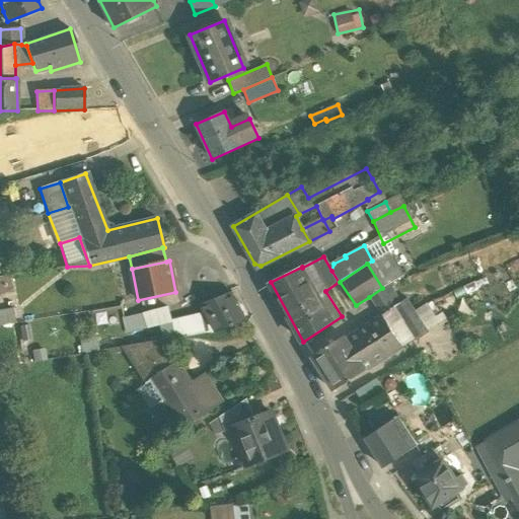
[(386,295),(382,288),(369,297),(380,314),(393,306),(386,295)]
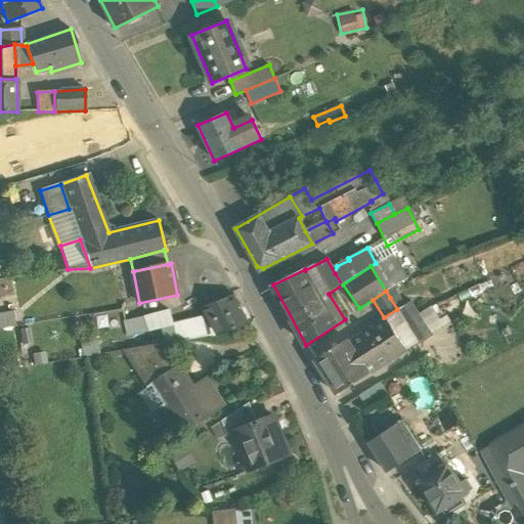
[(402,306),(395,295),(390,298),(397,309),(402,306)]
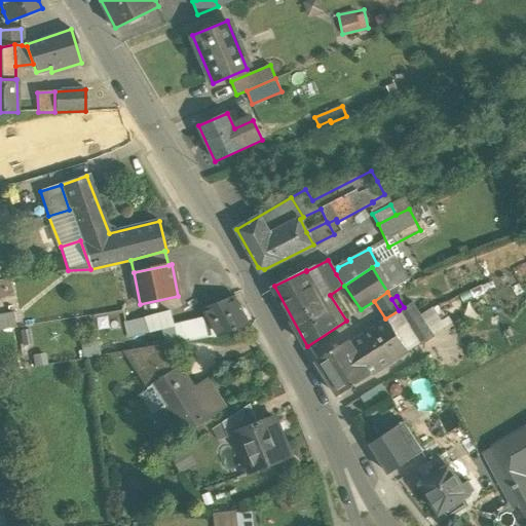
[(233,298),(202,309),(217,336),(218,338),(250,325),(233,298)]
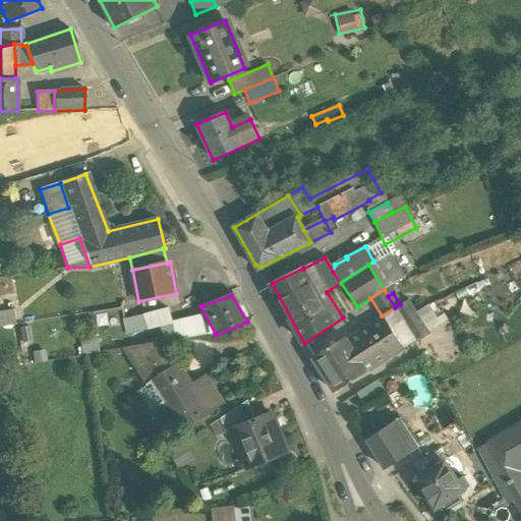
[(416,312),(407,300),(400,304),(395,307),(382,315),(383,317),(385,316),(391,327),(401,321),(414,341),(428,332),(416,312)]
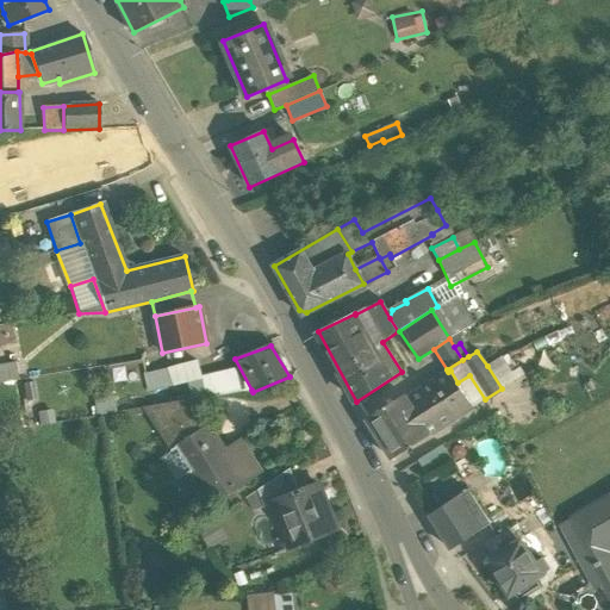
[(155,387),(201,378),(198,359),(151,368),(155,387)]
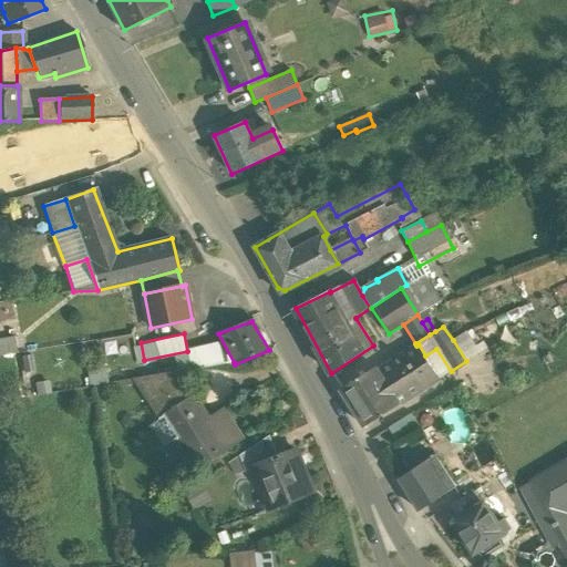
[(474,348),(464,333),(453,340),(466,361),(478,354),(478,353),(474,348)]
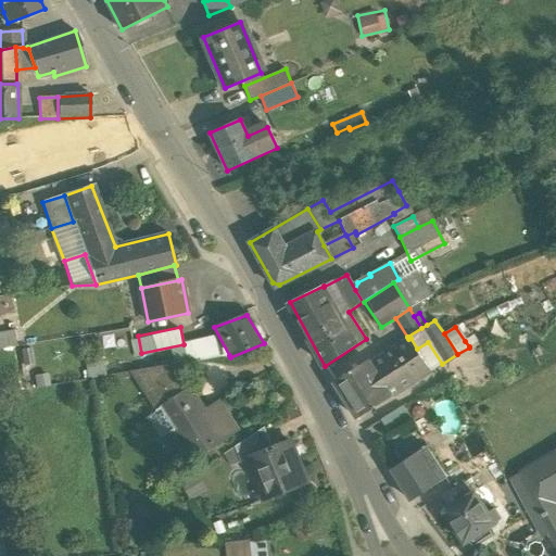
[(15,328),(0,330),(0,345),(17,342),(15,328)]
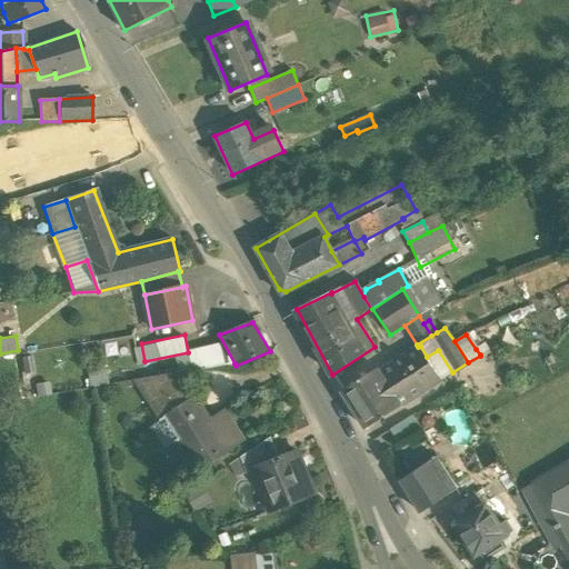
[(483,343),(476,349),(480,355),(487,350),(483,343)]
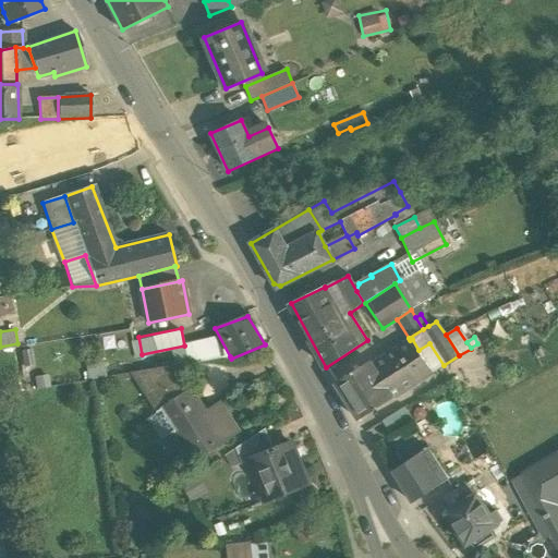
[(220,338),(208,343),(215,359),(230,356),(220,338)]
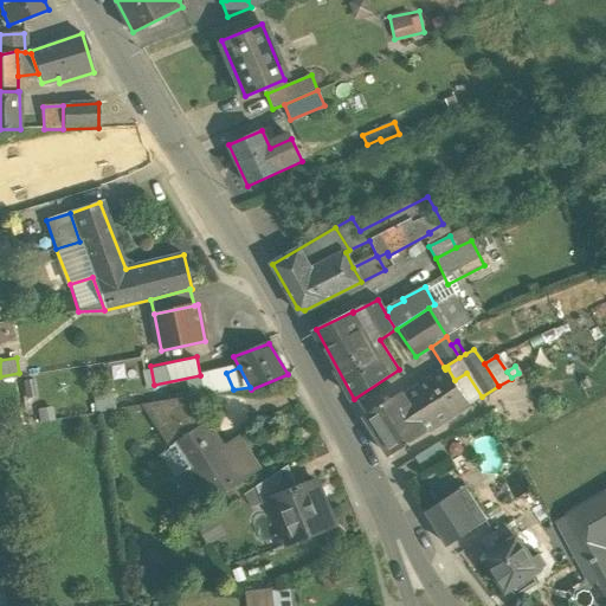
[(445,369),(404,397),(426,432),(469,405),(453,381),(455,380),(447,368),(445,369)]
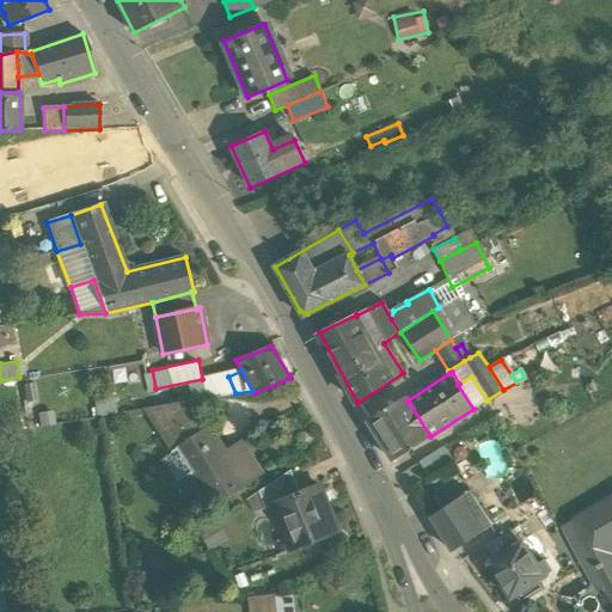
[(404,396),(367,420),(393,460),(430,436),(408,401),(405,397),(404,396)]
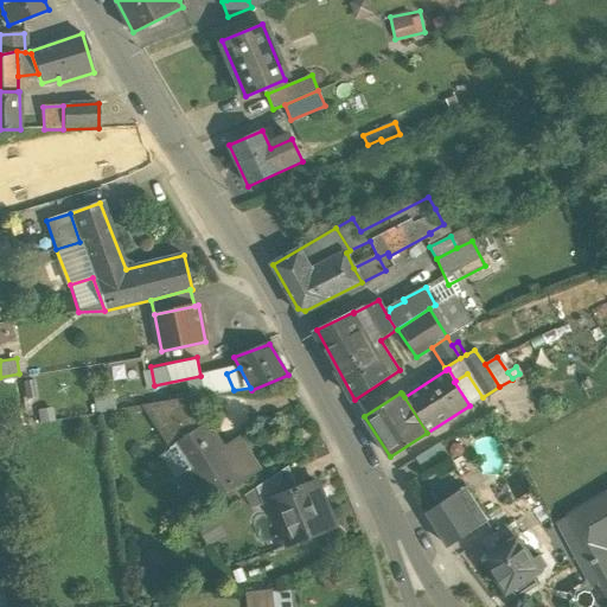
[(202,396),(171,401),(173,417),(204,410),(202,396)]
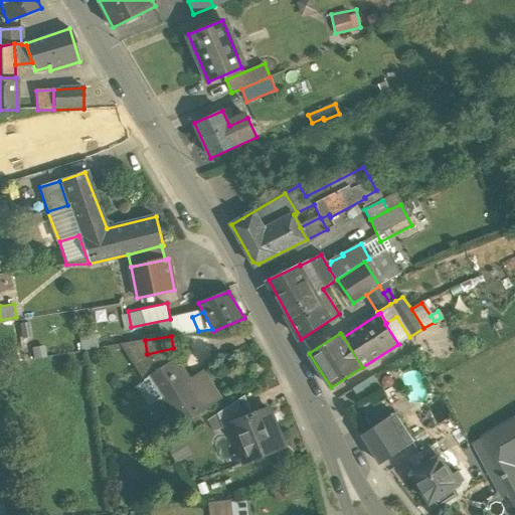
[(145,340),(118,344),(130,362),(147,354),(145,340)]
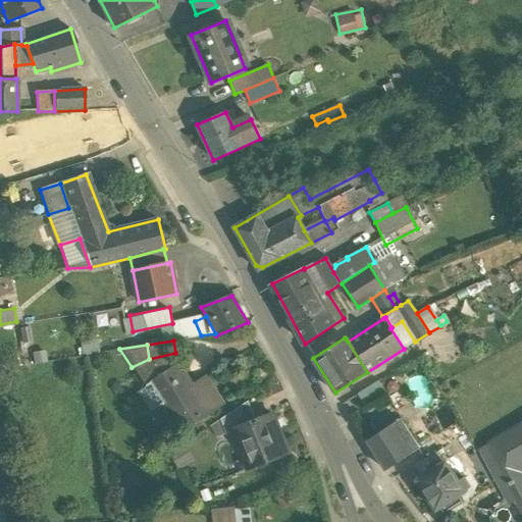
[(175,353),(149,359),(132,367),(145,386),(146,387),(150,384),(149,382),(177,364),(175,353)]
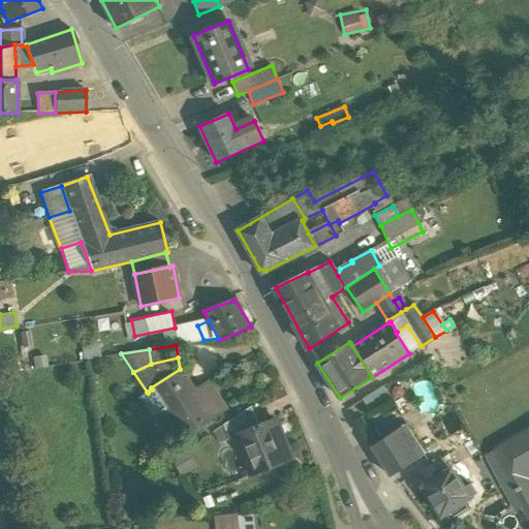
[(180,369),(151,387),(152,390),(164,407),(159,410),(160,412),(161,412),(163,411),(182,438),(225,410),(212,389),(198,398),(180,369)]
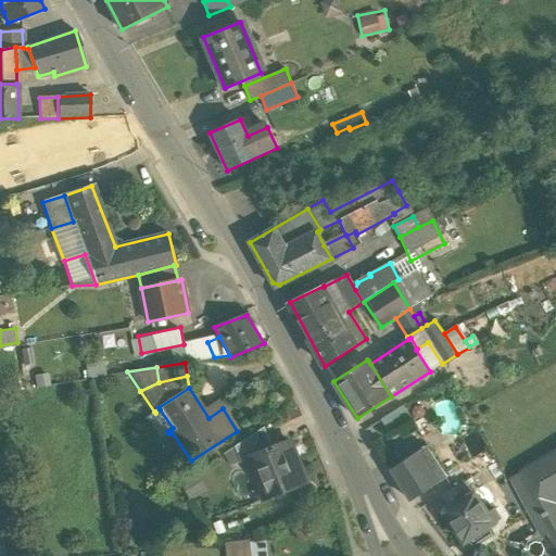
[(403,405),(380,419),(389,433),(412,419),(403,405)]
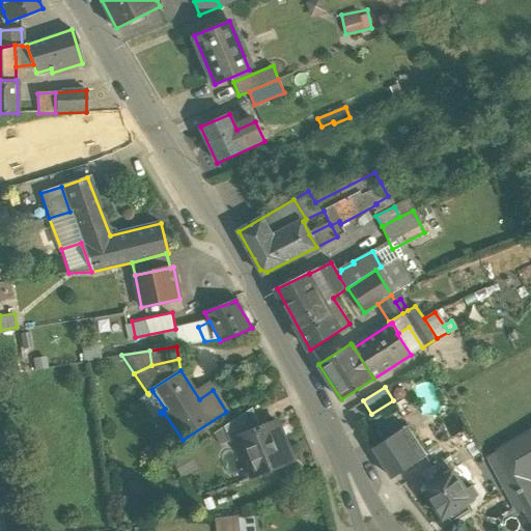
[(165,409),(152,391),(148,394),(160,412),(165,409)]
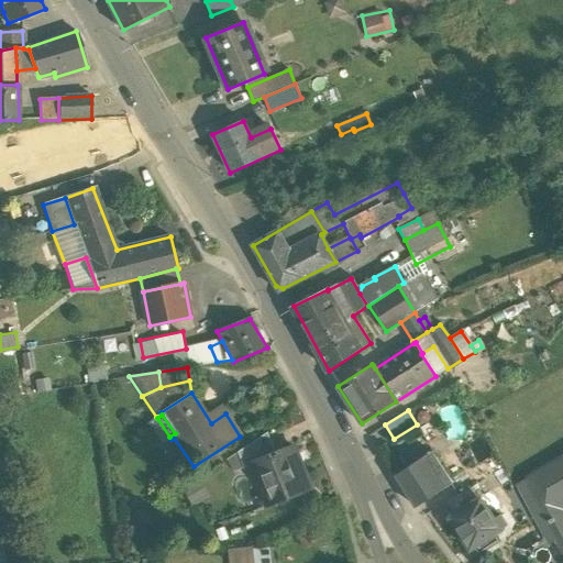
[(156,417),(147,422),(163,444),(170,439),(169,437),(157,418),(156,417)]
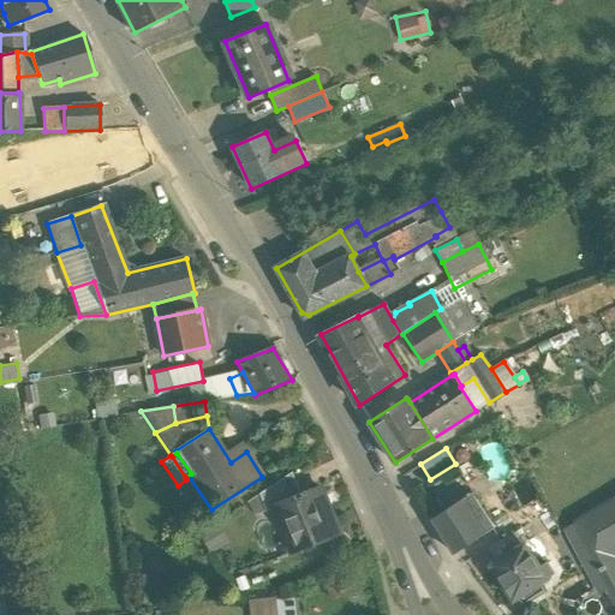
[(291,473),(258,495),(264,511),(273,508),(280,506),(279,503),(300,495),(291,473)]
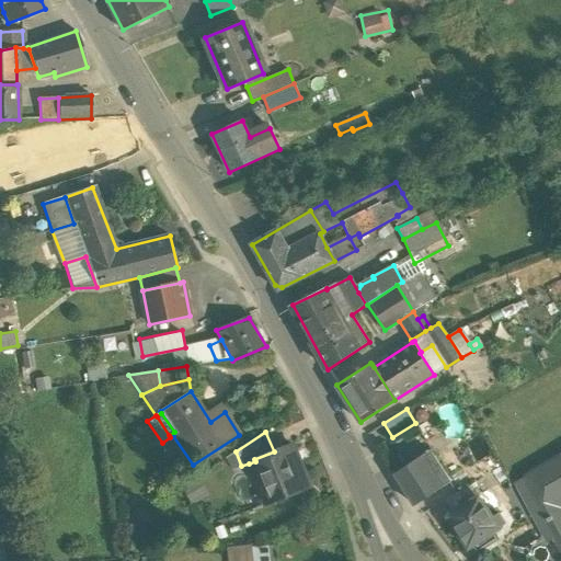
[(274,451),(254,459),(255,461),(249,464),(265,504),(308,488),(300,468),(299,469),(289,446),(274,451)]
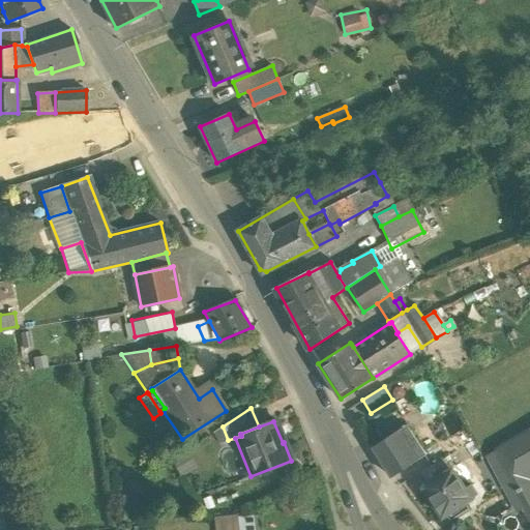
[(424,454),(406,425),(399,431),(417,460),(424,454)]
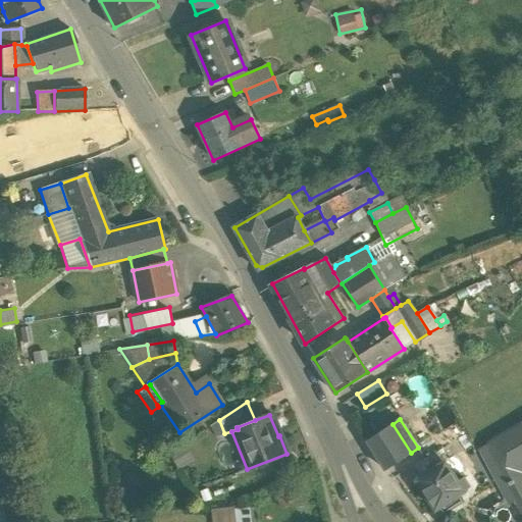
[(393,424),(367,440),(385,469),(411,453),(393,424)]
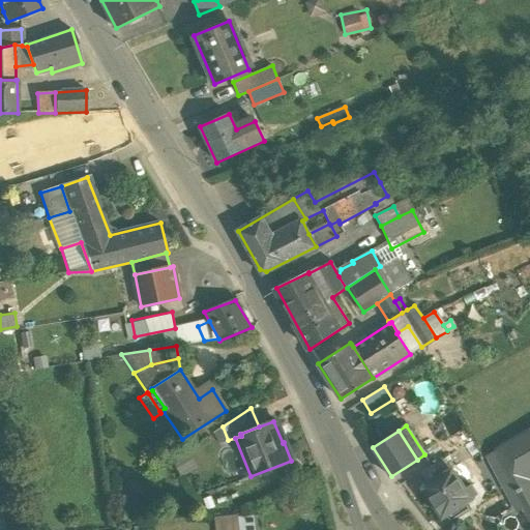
[(529,431),(487,455),(518,511),(524,509),(529,521),(529,491),(521,475),(529,469),(529,431)]
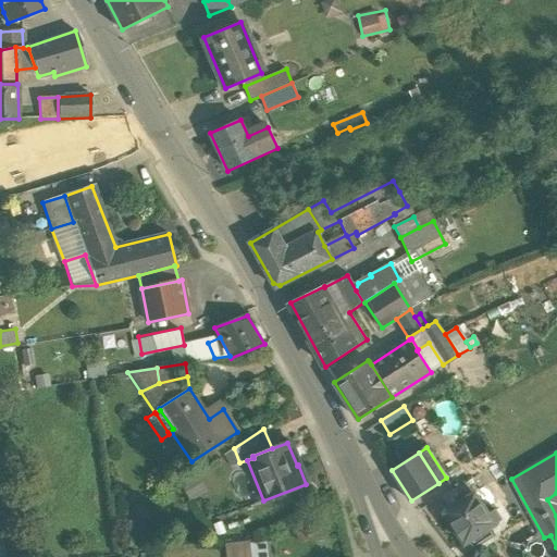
[(187,483),(195,495),(206,489),(198,475),(187,483)]
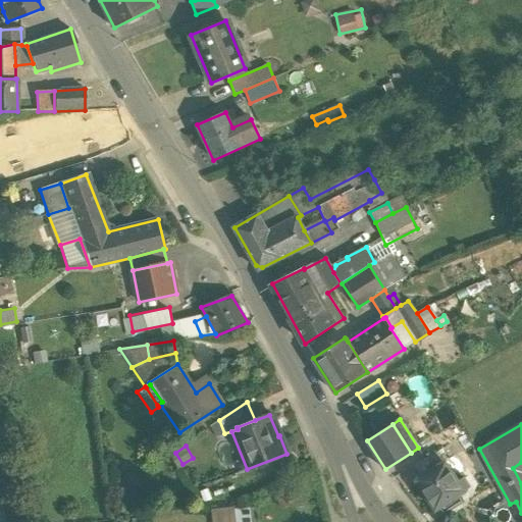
[(439,449),(413,465),(420,477),(444,462),(447,460),(439,449)]
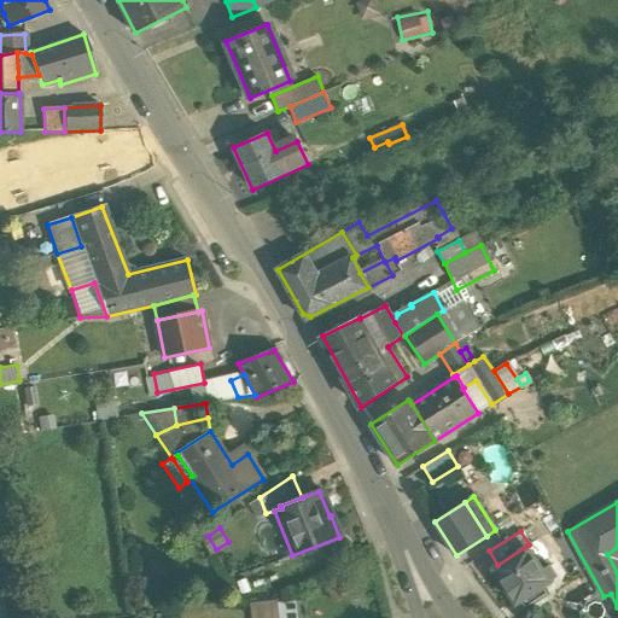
[(525,547),(497,565),(493,569),(514,602),(529,593),(534,601),(546,593),(541,587),(548,582),(548,581),(555,576),(548,565),(541,570),(525,547)]
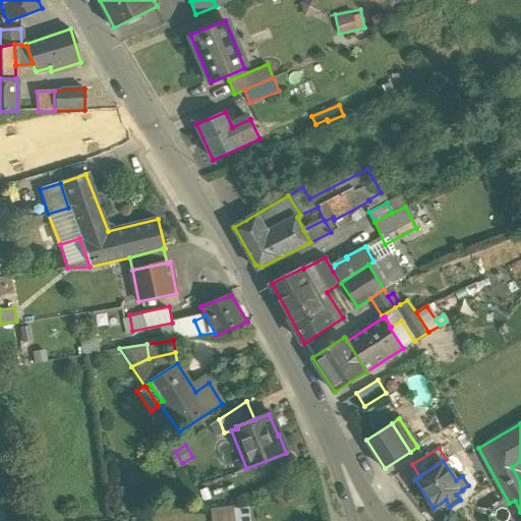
[(236,520),(235,504),(212,505),(212,520),(236,520)]
